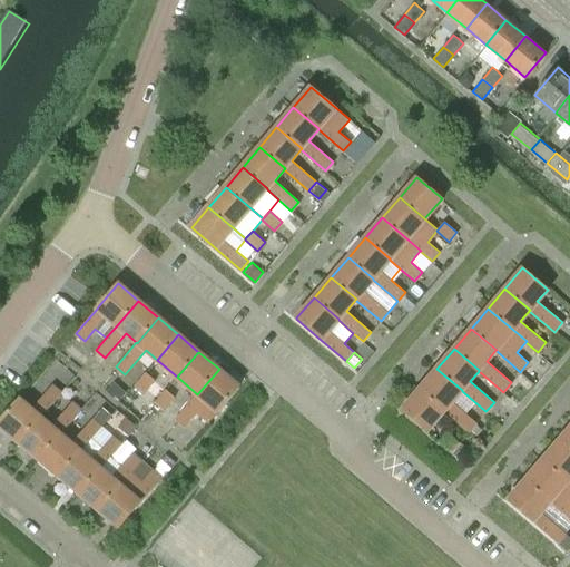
[(102,362),(92,353),(82,364),(92,373),(102,362)]
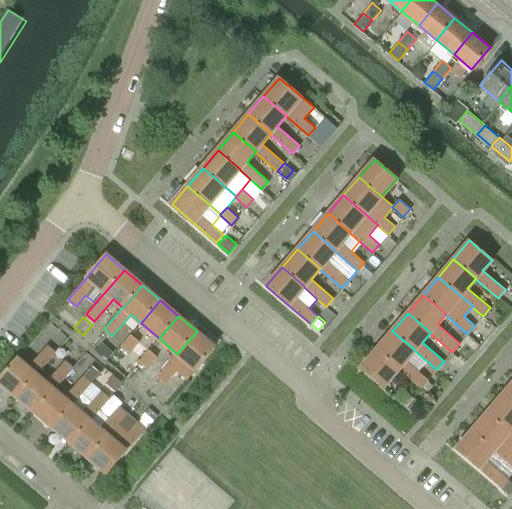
[(188,378),(196,369),(215,347),(197,331),(177,354),(176,353),(157,375),(166,382),(177,369),(188,378)]
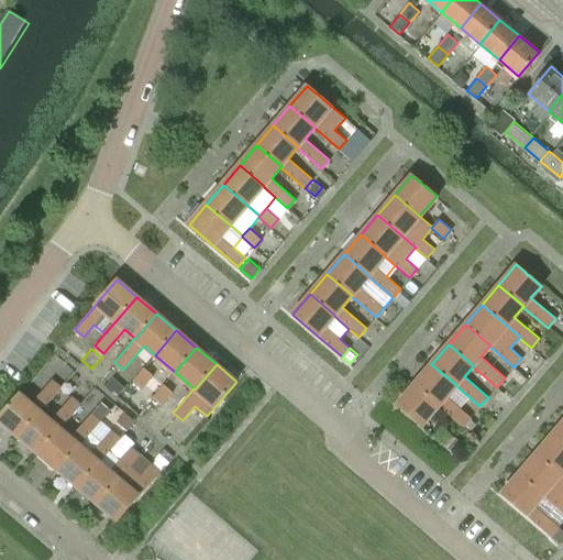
[(456,386),(456,385),(431,364),(415,384),(440,405),(439,406),(463,426),(471,417),(446,396),(456,386)]
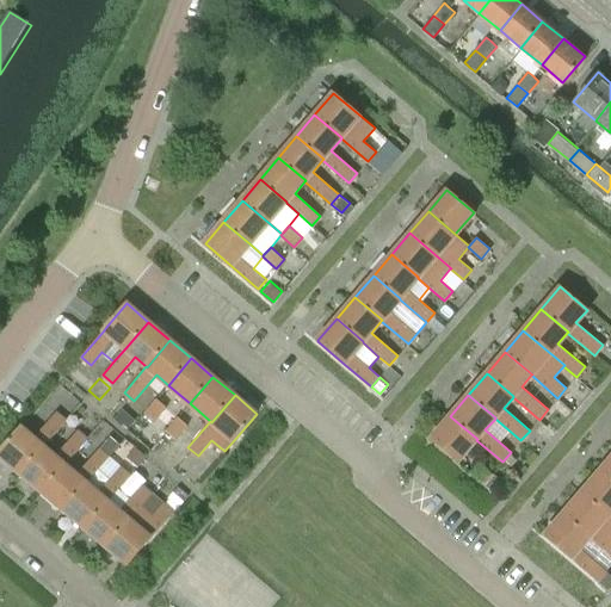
[(166,406),(156,397),(146,410),(155,419),(166,406)]
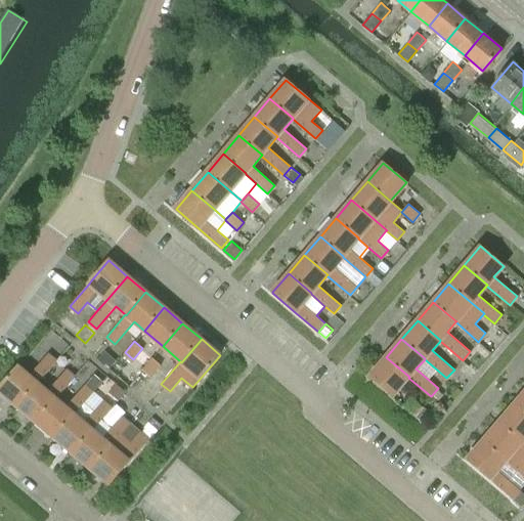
[(118,359),(106,350),(99,358),(111,368),(118,359)]
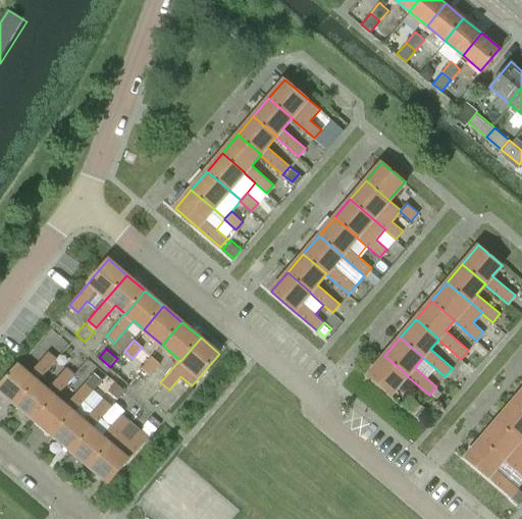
[(468,350),(461,359),(474,370),(481,361),(468,350)]
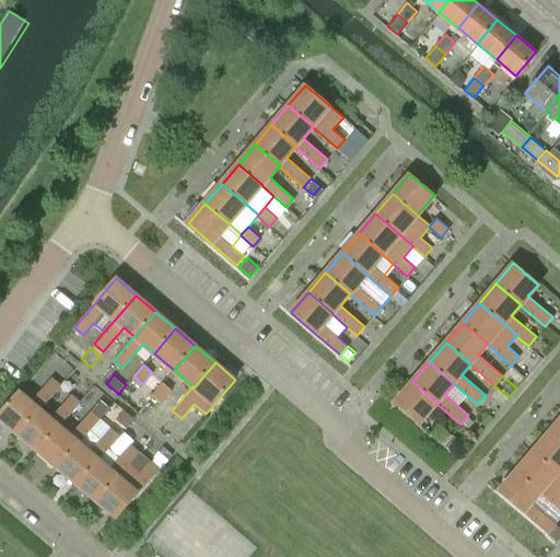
[(39,408),(60,384),(51,378),(31,401),(20,391),(0,414),(0,417),(19,432),(39,408)]
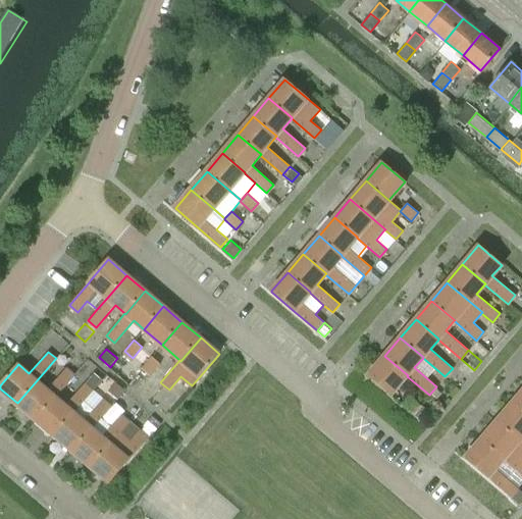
[(152,356),(143,367),(151,374),(160,363),(152,356)]
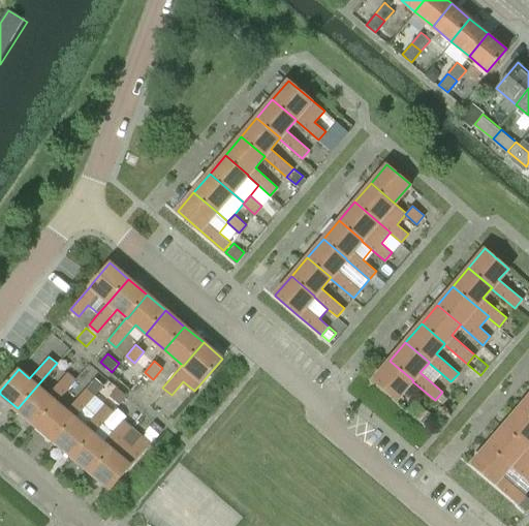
[(397,400),(412,381),(413,380),(390,361),(374,379),(397,400)]
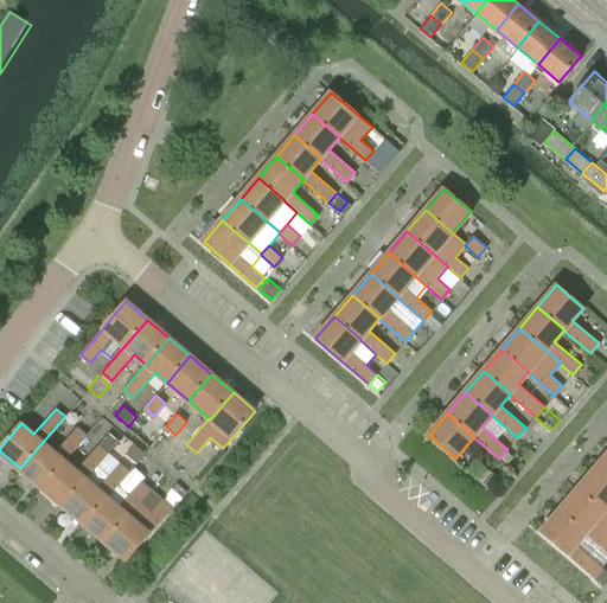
[(64,460),(65,461),(87,435),(77,427),(56,453),(43,442),(20,468),(42,487),(64,460)]
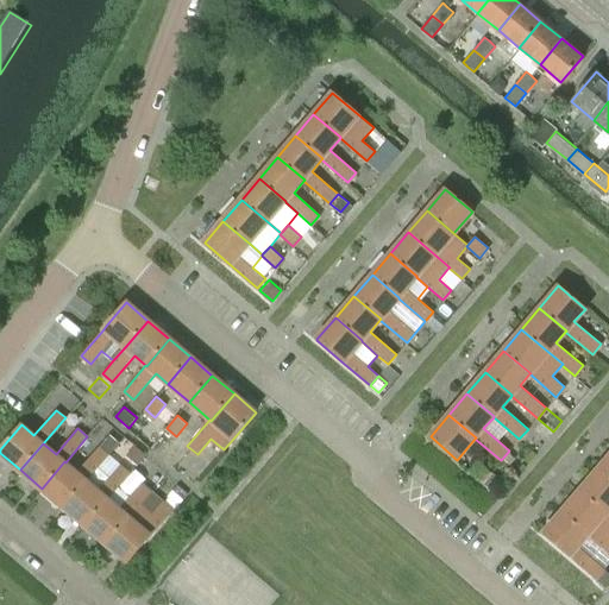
[(99,446),(108,454),(117,445),(107,436),(99,446)]
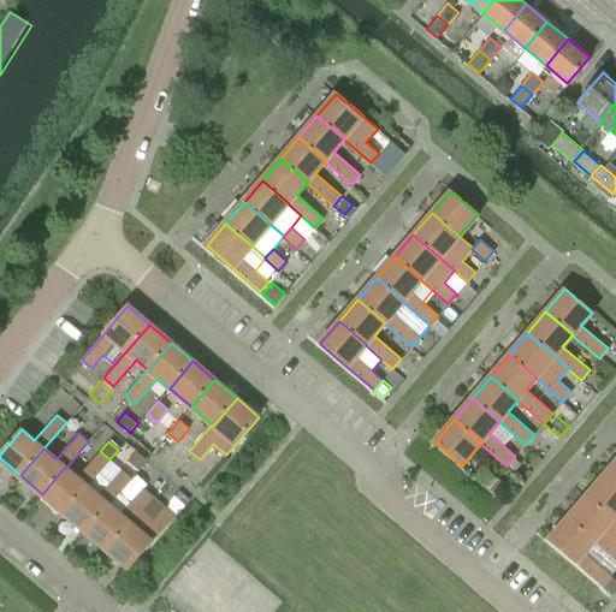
[(98,474),(110,459),(100,451),(77,477),(66,468),(65,467),(42,494),(64,512),(87,485),(88,486),(98,474)]
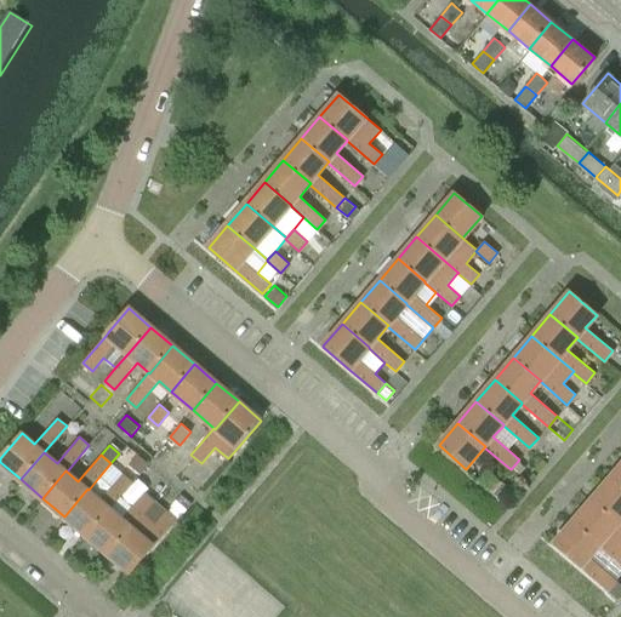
[(138,456),(130,466),(140,474),(148,464),(138,456)]
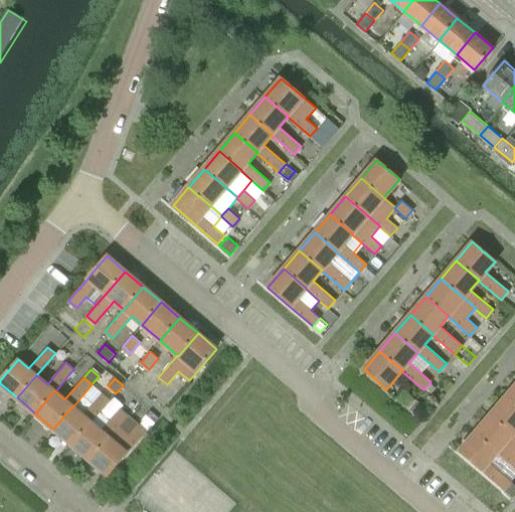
[(514,384),(506,396),(514,403),(514,384)]
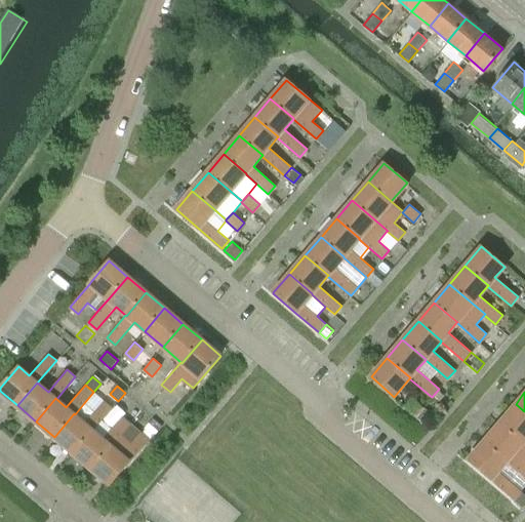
[(412,398),(405,406),(416,415),(423,407),(412,398)]
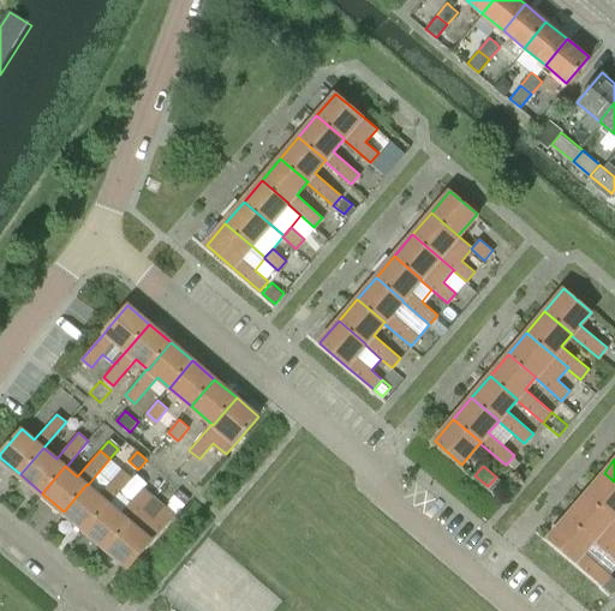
[(108,503),(109,503),(131,477),(121,468),(100,495),(88,485),(87,484),(64,511),(85,529),(108,503)]
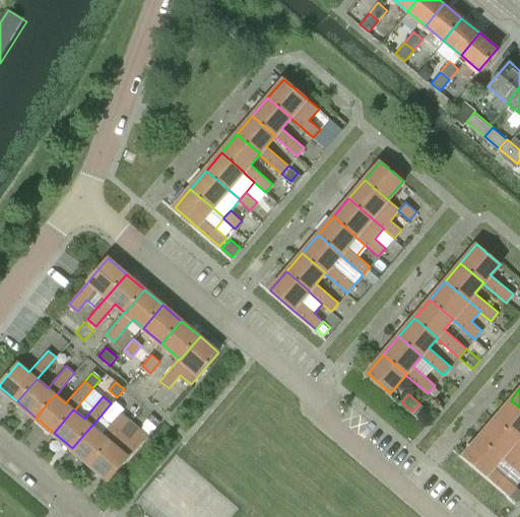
[(519,407),(511,400),(495,418),(518,438),(518,439),(519,440),(519,407)]
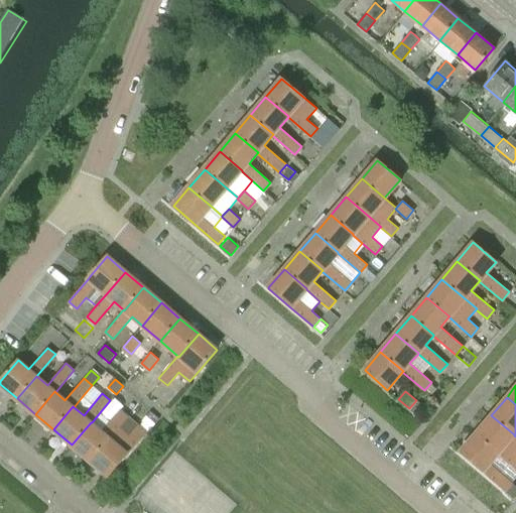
[(90,461),(119,426),(128,415),(120,409),(102,431),(92,422),(91,422),(72,444),(90,461)]
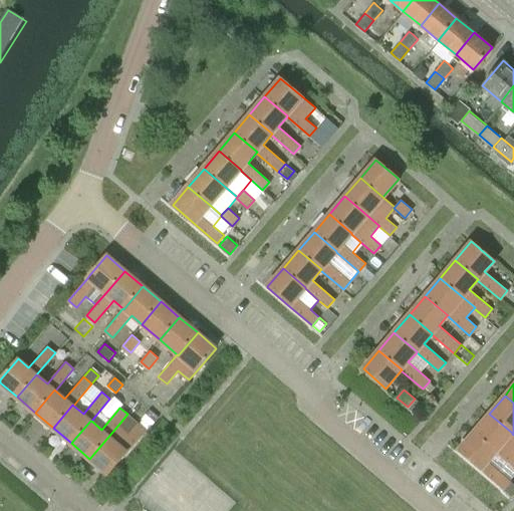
[(150,409),(141,419),(143,420),(149,426),(158,416),(150,409)]
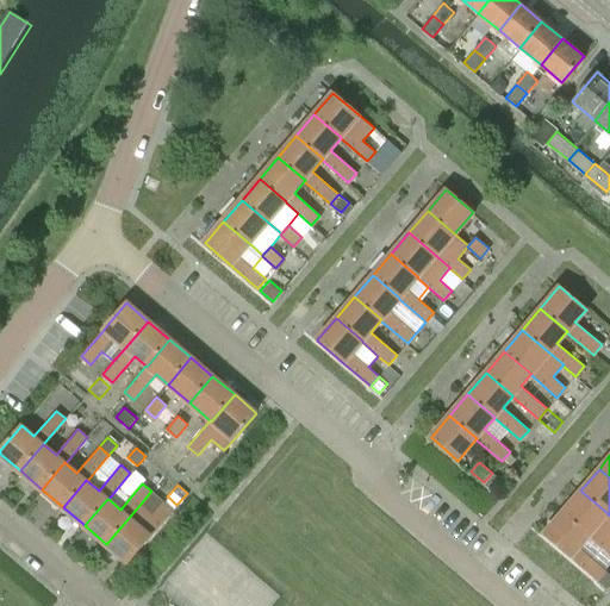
[(609,516),(608,514),(608,513),(580,491),(562,512),(590,535),(590,536),(609,553),(609,516)]
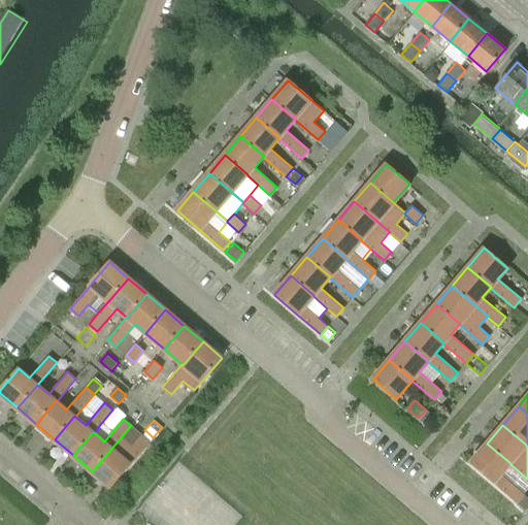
[(110,487),(130,464),(150,441),(141,434),(132,445),(122,436),(92,471),(110,487)]
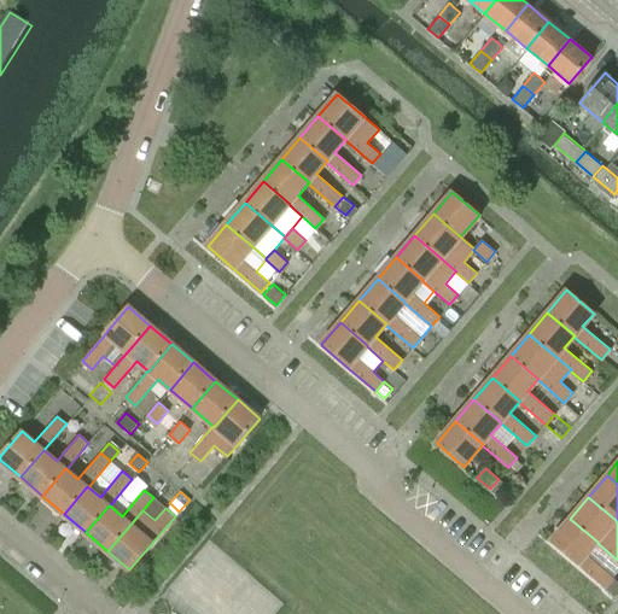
[(587,555),(598,543),(598,542),(570,519),(552,541),(578,565),(605,586),(613,578),(587,555)]
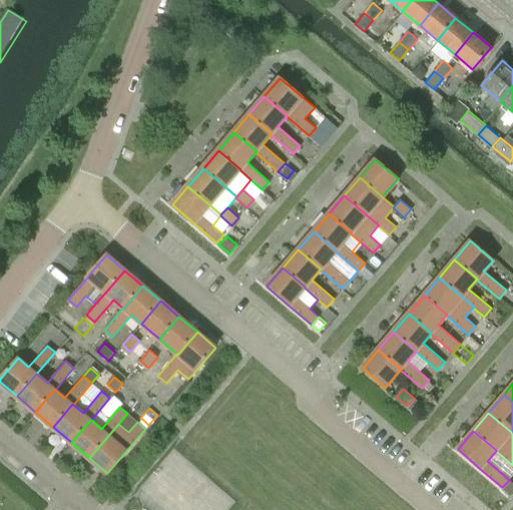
[(512,482),(509,480),(502,487),(511,495),(512,492),(512,482)]
